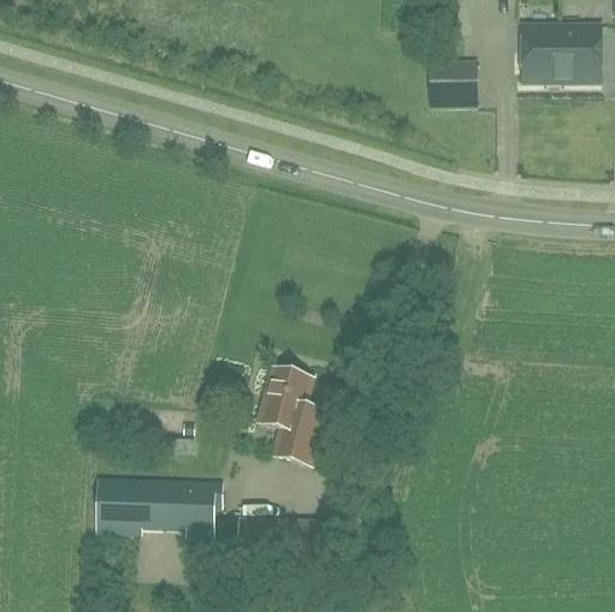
[(524,84),(549,84),(549,82),(561,82),(561,84),(602,84),(602,27),(524,27),(524,53),(520,57),(520,70),(524,73),(524,84)]
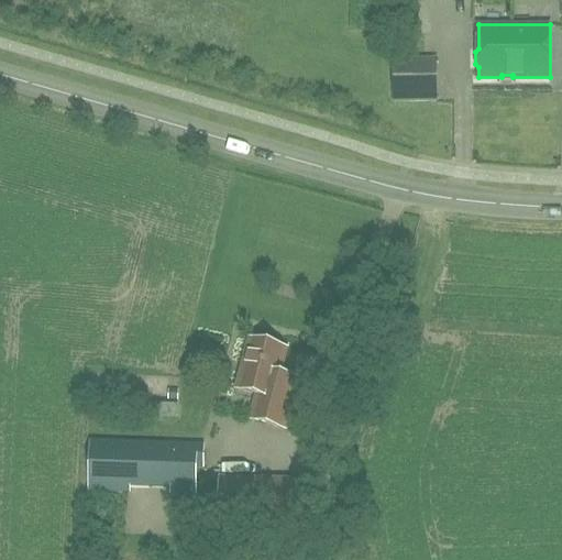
[(437,58),(395,58),(395,98),(437,98),(437,58)]
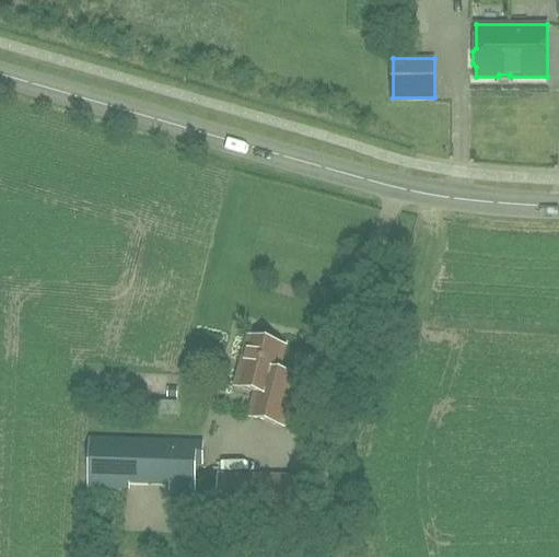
[(284,346),(280,345),(279,339),(266,336),(261,339),(251,336),(237,385),(258,391),(252,415),(282,424),(295,375),(277,371),(284,346)]
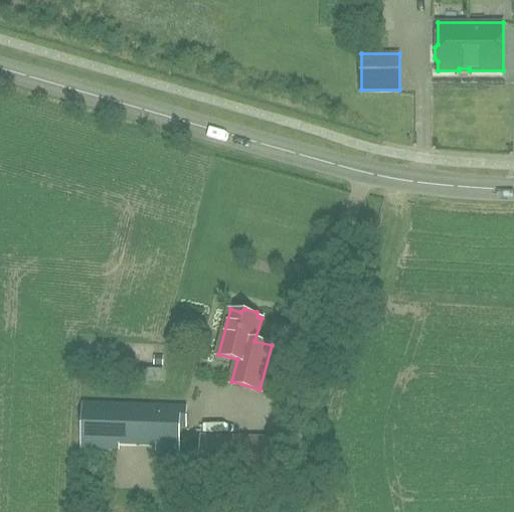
[(163,369),(146,368),(146,380),(162,381),(163,369)]
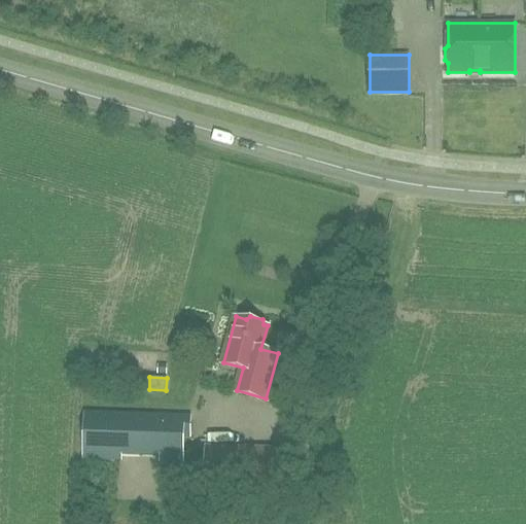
[(161,456),(183,457),(184,435),(184,429),(163,429),(163,414),(85,411),(83,453),(121,455),(121,453),(161,455),(161,456)]
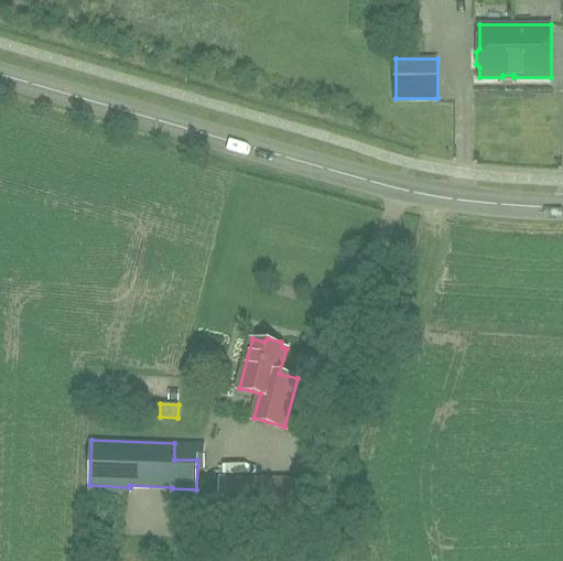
[(310,522),(312,483),(223,479),(220,519),(310,522)]
